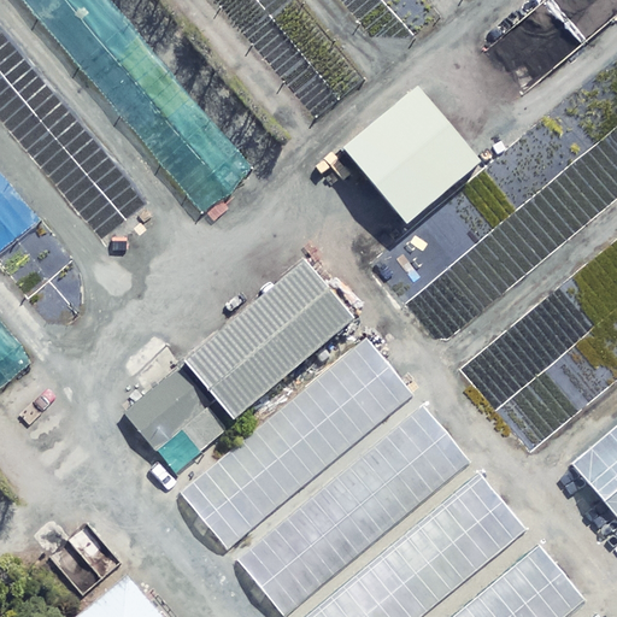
[(342,147),(405,224),(481,162),(419,86),(342,147)]
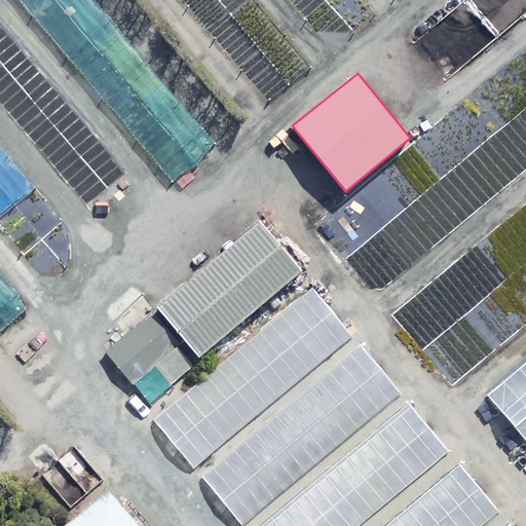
[(298,273),(258,226),(159,310),(155,306),(104,351),(147,402),(298,273)]
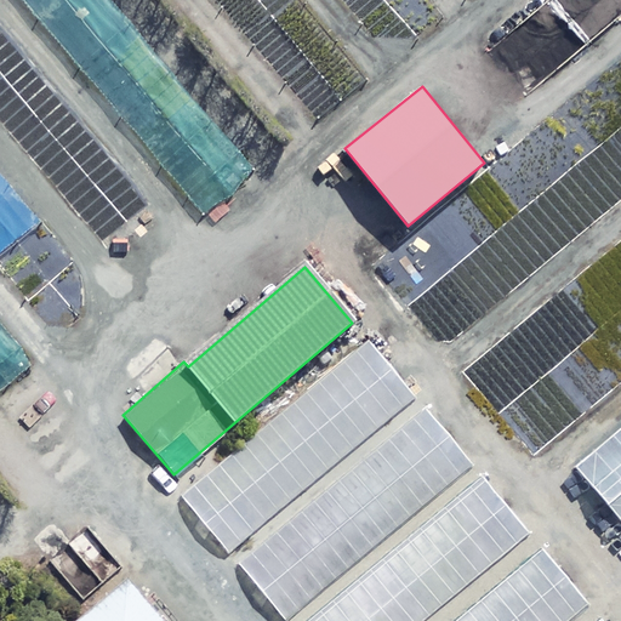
[(182,495),(228,551),(417,393),(371,339),(182,495)]
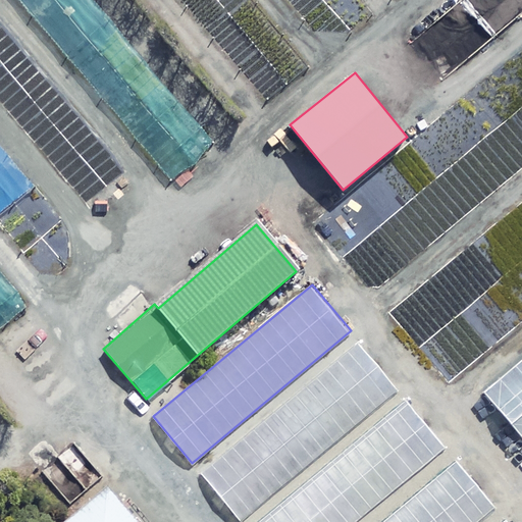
[(201,475),(241,521),(400,389),(361,343),(201,475)]
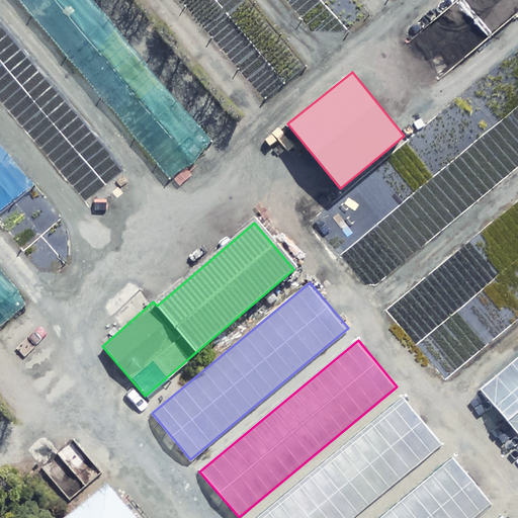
[(517,436),(517,357),(479,391),(517,436)]
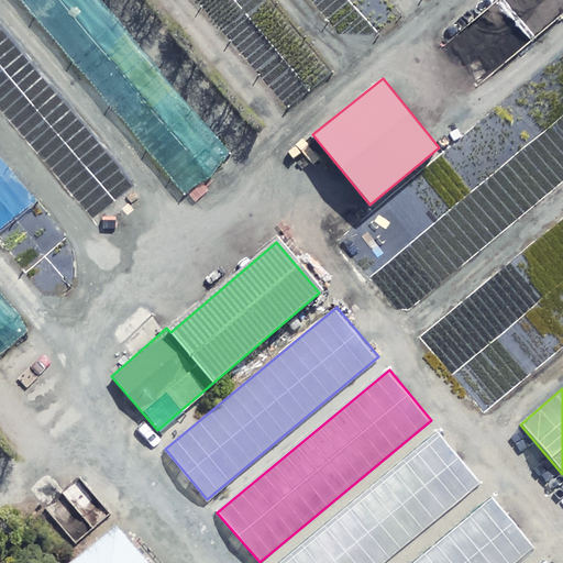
[(279,562),(382,562),(478,483),(437,432),(279,562)]
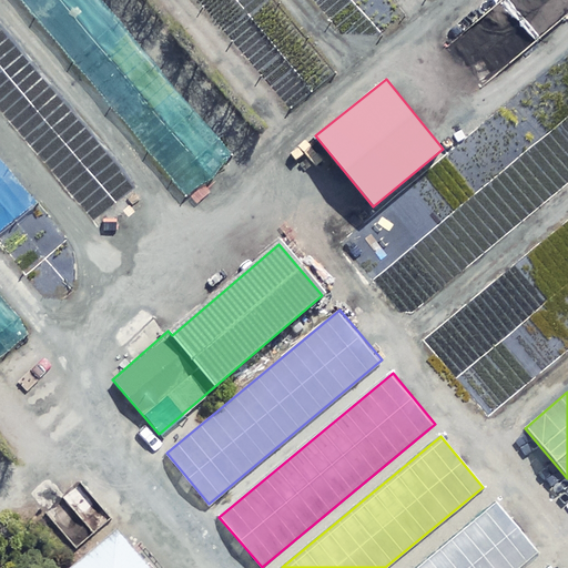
[(63,499),(48,484),(31,501),(79,550),(110,519),(77,486),(63,499)]
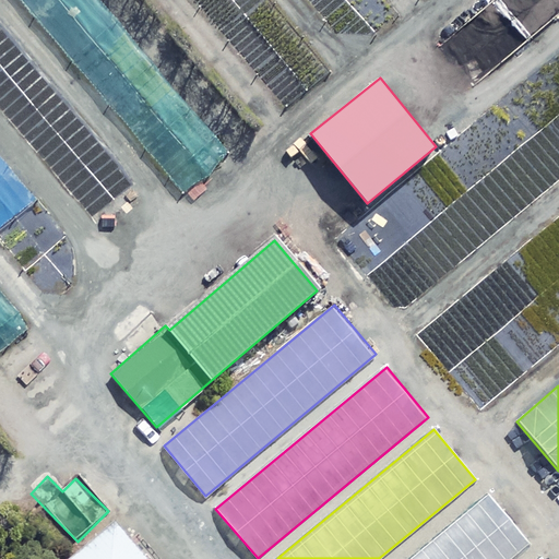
[(408,558),(511,558),(532,543),(490,492),(408,558)]
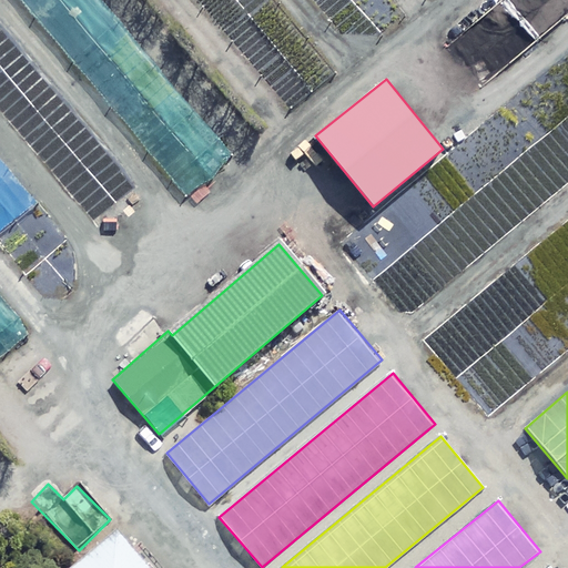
[(149,567),(119,533),(77,567),(149,567)]
